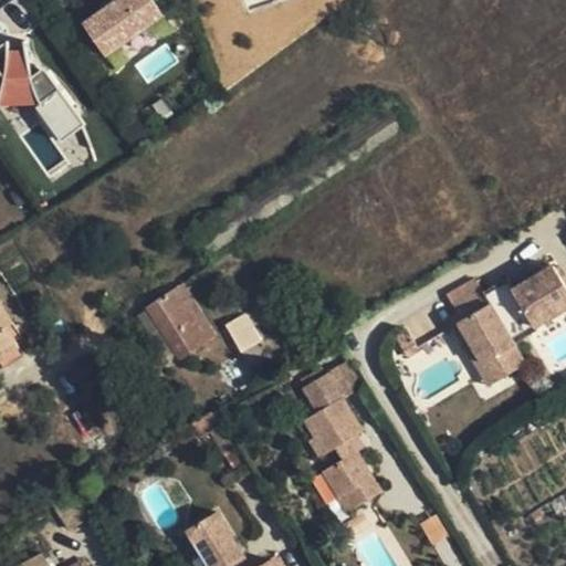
[(158,0),(106,0),(84,16),(105,46),(164,7),(158,0)]
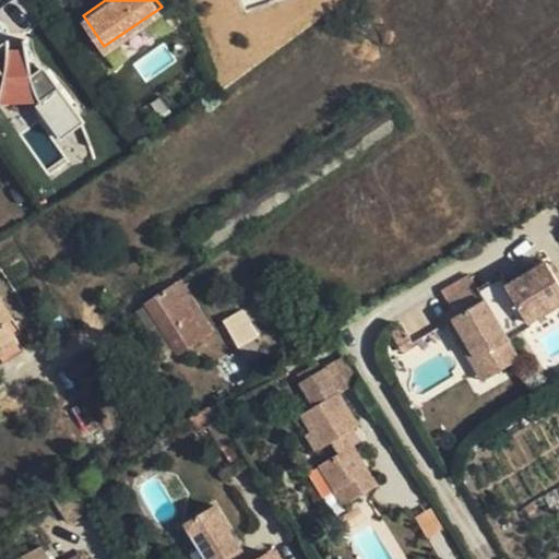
[(0,79),(3,82),(4,86),(24,88),(24,93),(33,96),(37,96),(59,80),(52,71),(75,56),(47,15),(40,24),(35,36),(32,44),(30,49),(0,49),(0,79)]
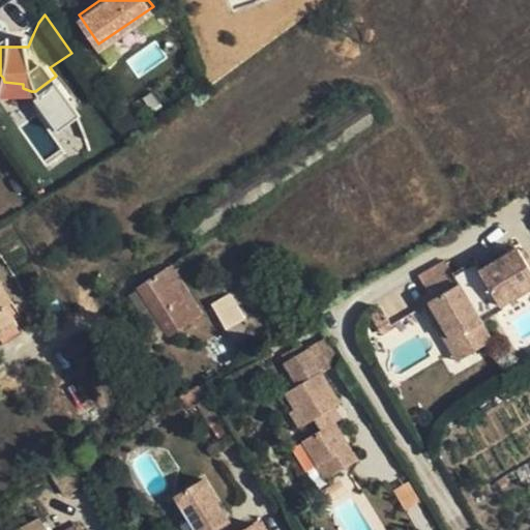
[(34,99),(54,130),(75,117),(55,86),(34,99)]
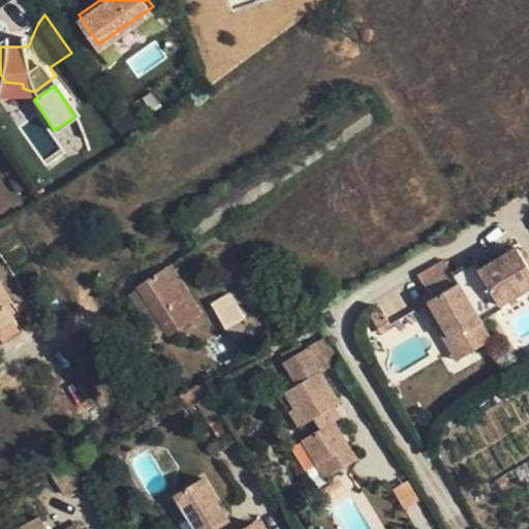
[(174,216),(190,243),(207,232),(385,116),(368,90),(174,216)]
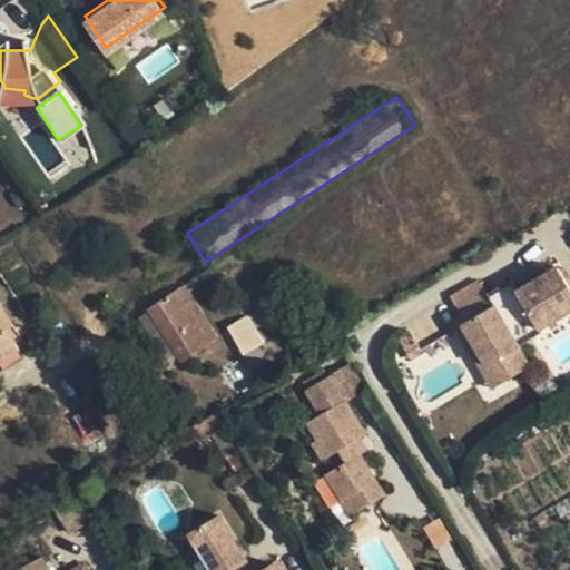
[(493,288),(527,343),(541,335),(538,328),(569,310),(569,296),(554,268),(517,292),(510,278),(493,288)]
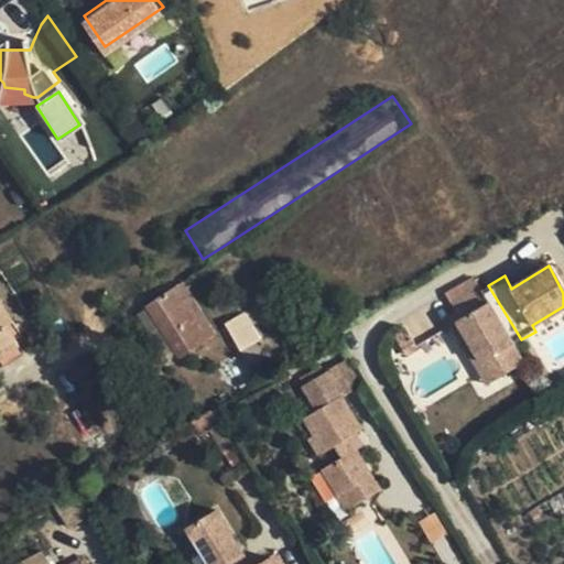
[(184,283),(150,305),(181,354),(216,332),(184,283)]
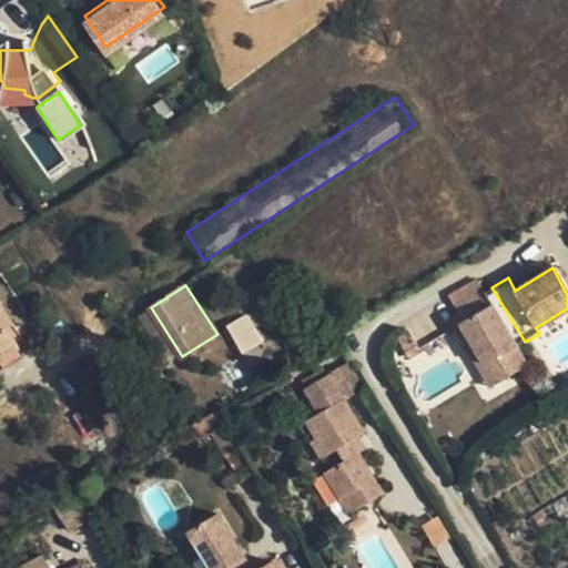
[(526,365),(516,347),(525,342),(492,287),(483,292),(482,288),(454,304),(463,318),(455,324),(468,348),(476,345),(486,364),(494,359),(505,377),(526,365)]
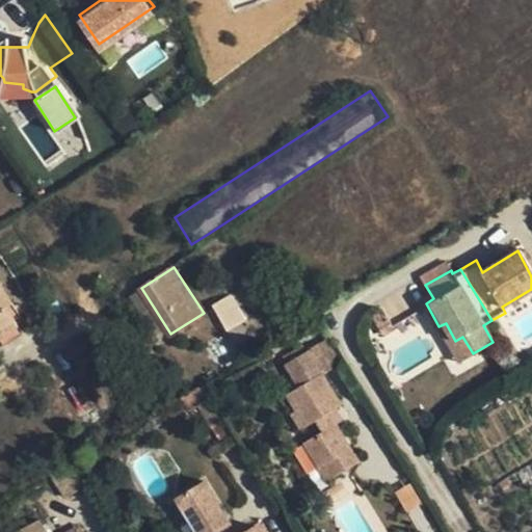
[(0,338),(1,338),(4,345),(25,333),(8,306),(12,302),(0,283),(0,338)]
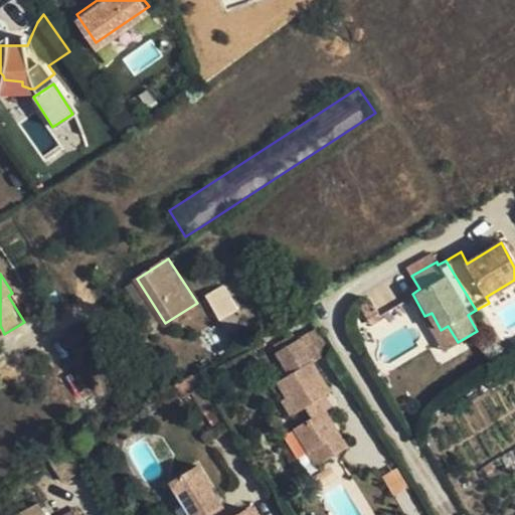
[(217,314),(221,311),(229,308),(219,290),(207,297),(217,314)]
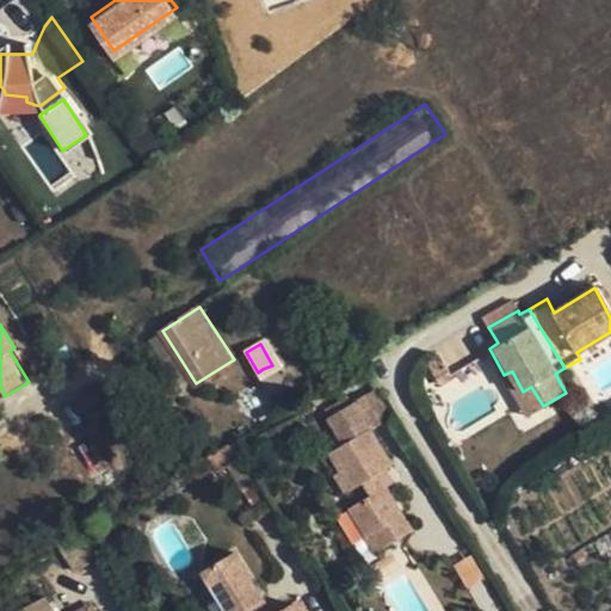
[(272,365),(263,369),(266,374),(261,377),(272,397),(285,389),(276,371),(272,365)]
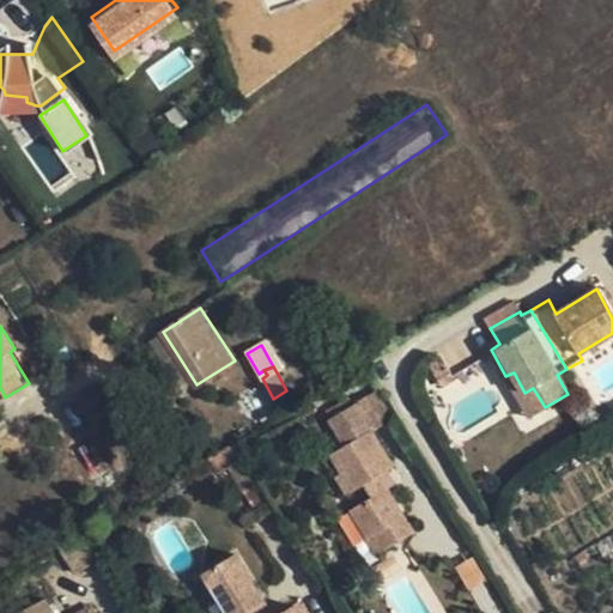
[(285,368),(277,372),(286,390),(295,386),(285,368)]
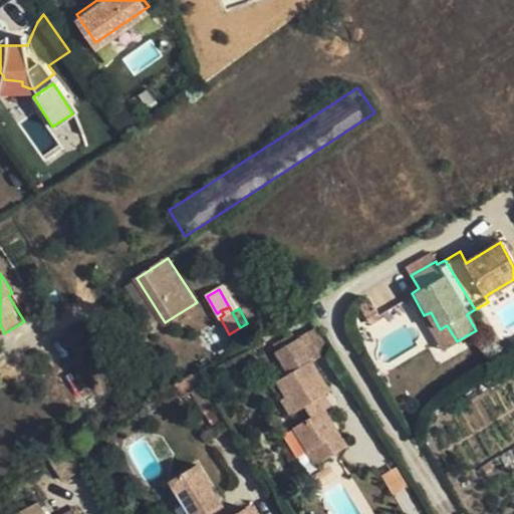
[(440,329),(431,312),(424,315),(444,348),(457,341),(447,325),(440,329)]
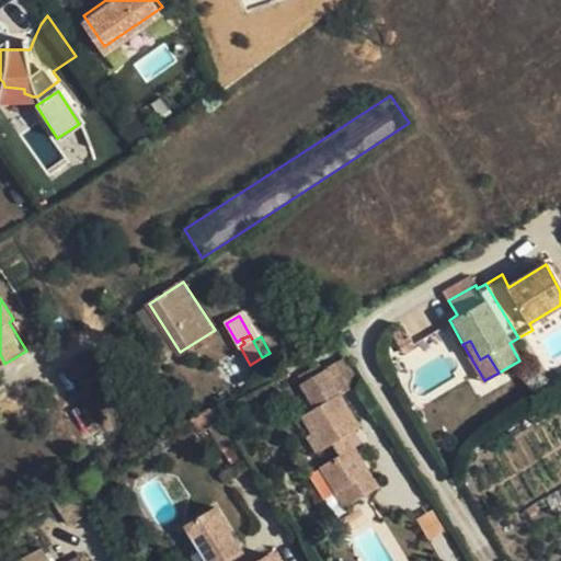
[(341,393),(327,370),(305,384),(319,407),(341,393)]
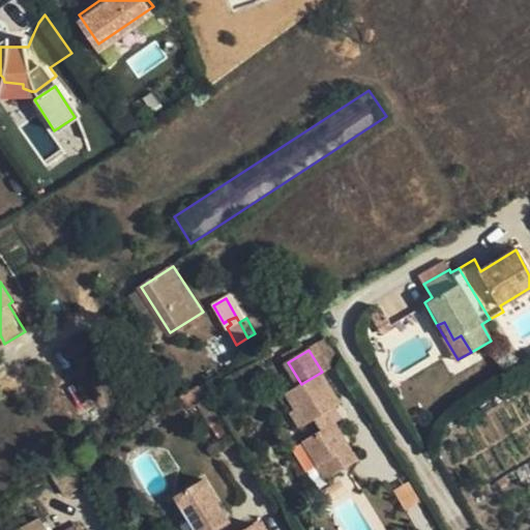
[(301,384),(289,392),(299,407),(308,422),(319,416),(326,429),(304,441),(320,465),(325,462),(334,474),(358,461),(334,422),(327,411),(334,407),(341,403),(322,372),(301,384)]
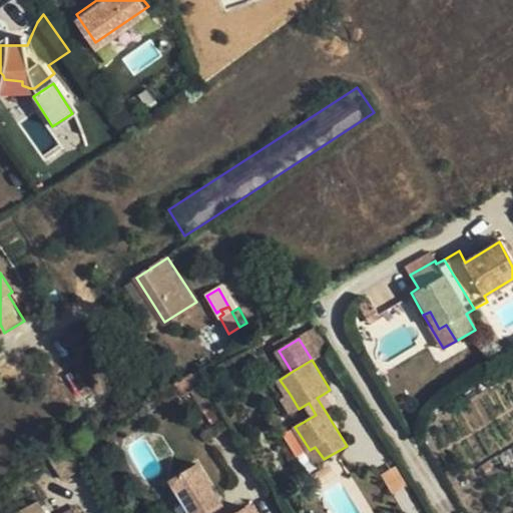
[(212,405),(190,372),(174,382),(182,396),(190,390),(203,411),(212,405)]
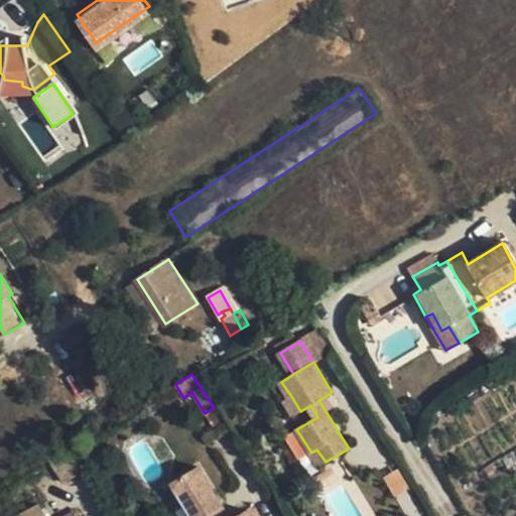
[(300,411),(291,396),(285,399),(295,414),(300,411)]
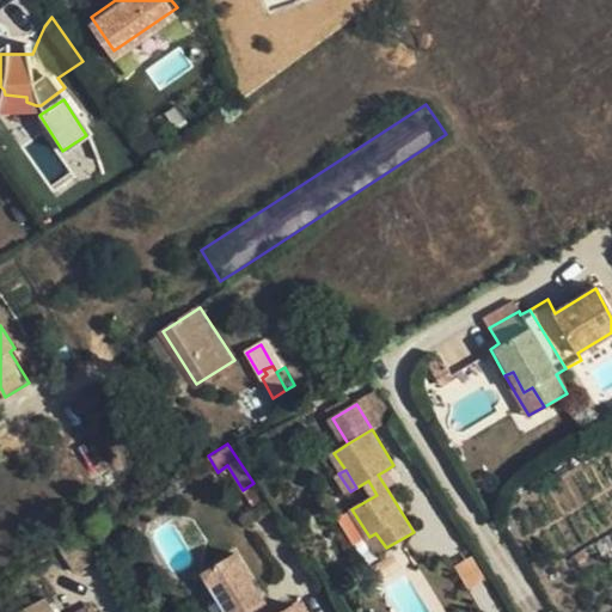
[(386,470),(378,475),(386,488),(393,482),(386,470)]
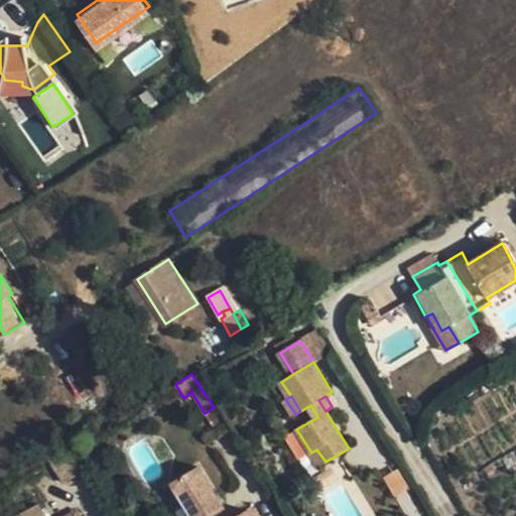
[(221,515),(195,467),(168,482),(186,515),(240,515),(240,514),(236,515),(221,515)]
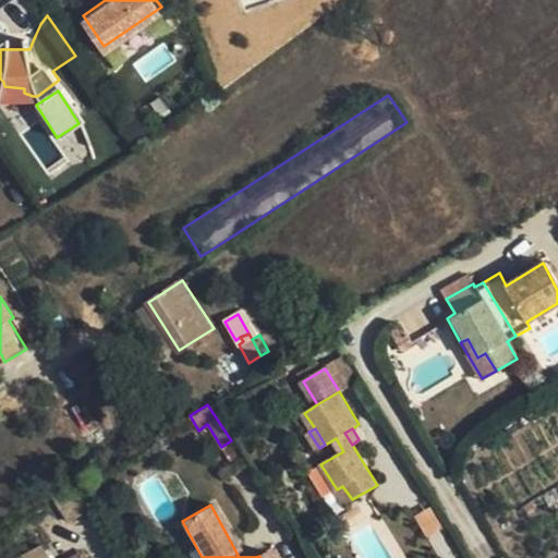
[(46,557),(39,544),(13,557),(46,557)]
